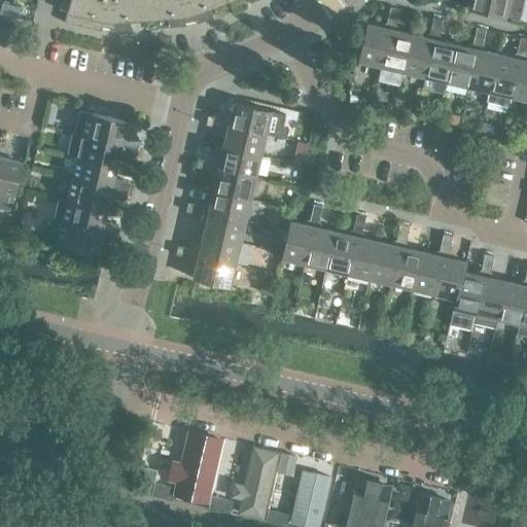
[(148,18),(146,0),(61,0),(59,9),(67,11),(65,22),(102,30),(112,31),(130,30),(129,19),(148,18)]
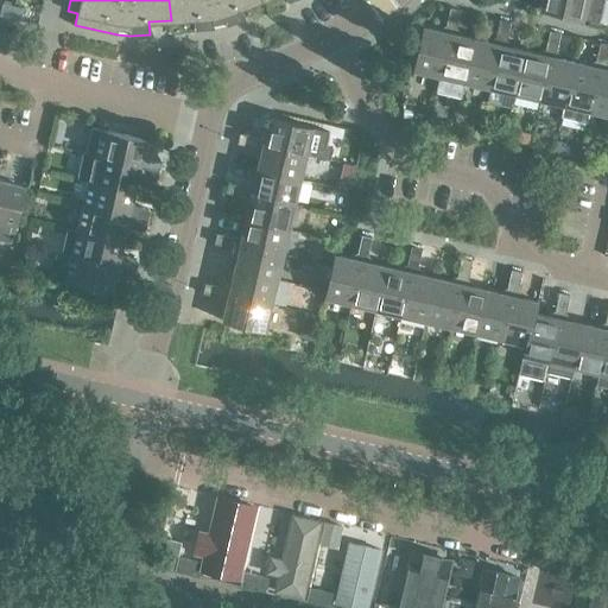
[(169,0),(171,20),(194,18),(194,31),(215,30),(227,27),(246,20),(241,7),(260,0),(169,0)]
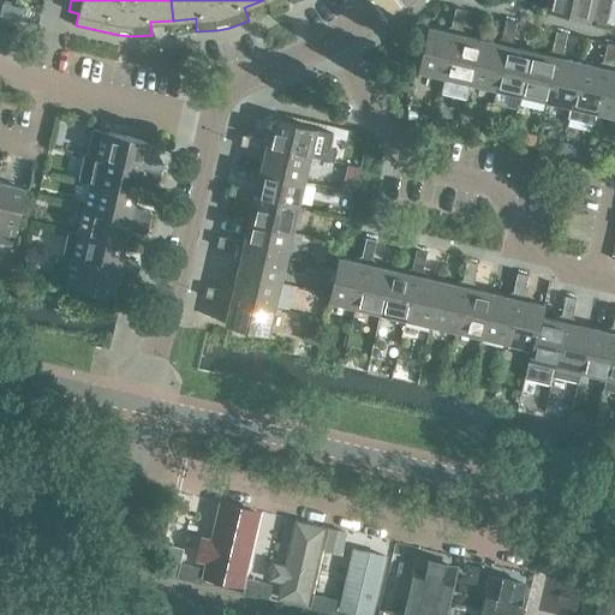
[(590,19),(593,0),(547,0),(545,9),(590,19)]
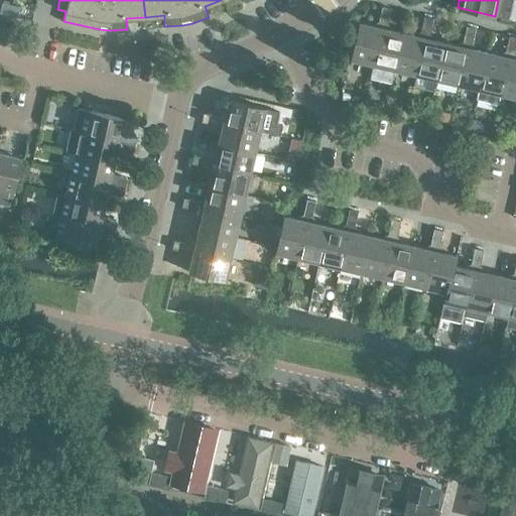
[(0,13),(10,15),(12,5),(2,3),(0,11),(0,13)]
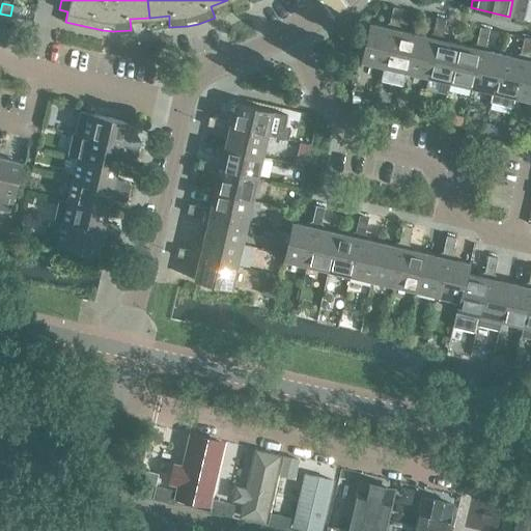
[(23,7),(12,5),(10,16),(20,19),(23,7)]
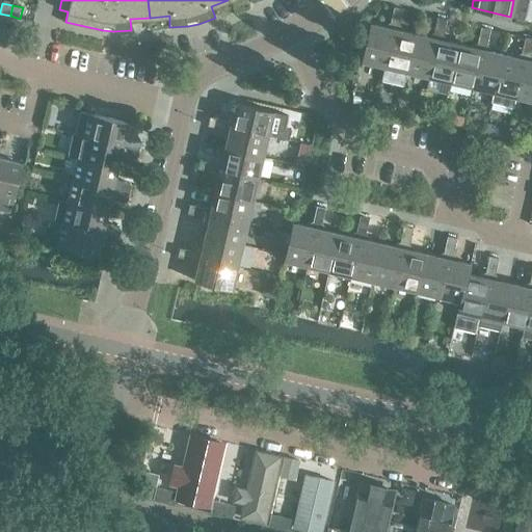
[(394,6),(392,18),(400,20),(403,8),(394,6)]
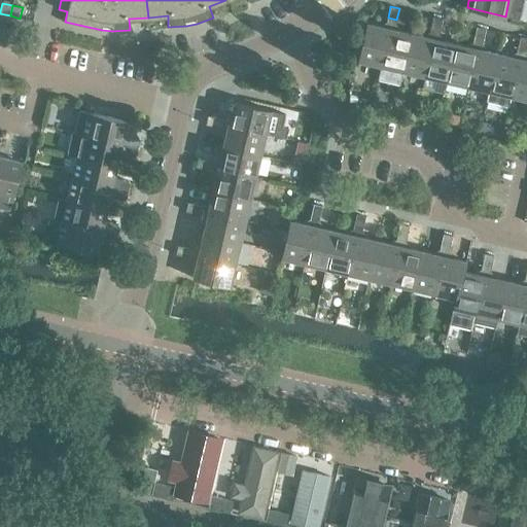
[(433,16),(431,27),(440,29),(443,19),(433,16)]
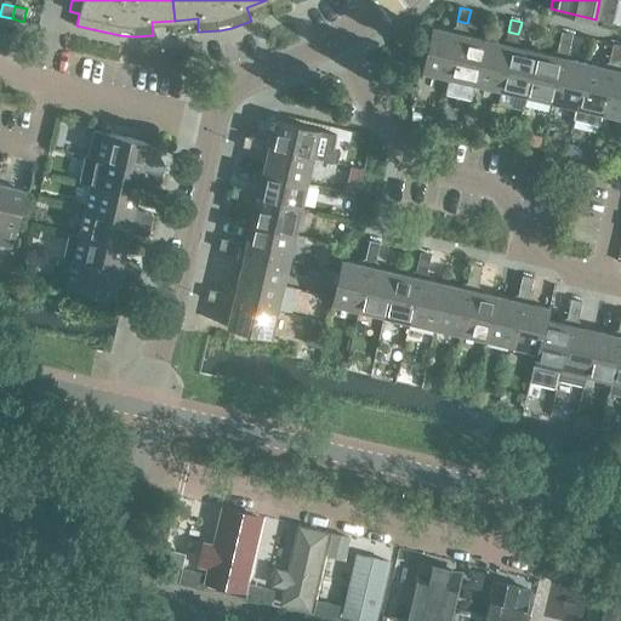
[(460,34),(465,35),(467,23),(457,21),(454,33),(433,28),(422,72),(449,78),(460,34)]
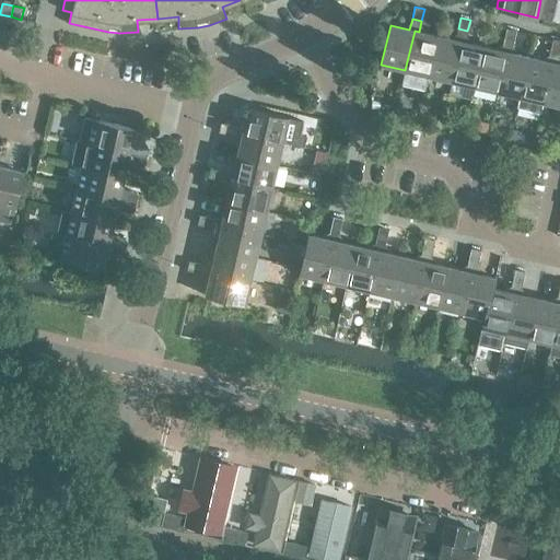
[(461,41),(465,42),(467,31),(458,28),(456,39),(438,36),(428,76),(451,81),(461,41)]
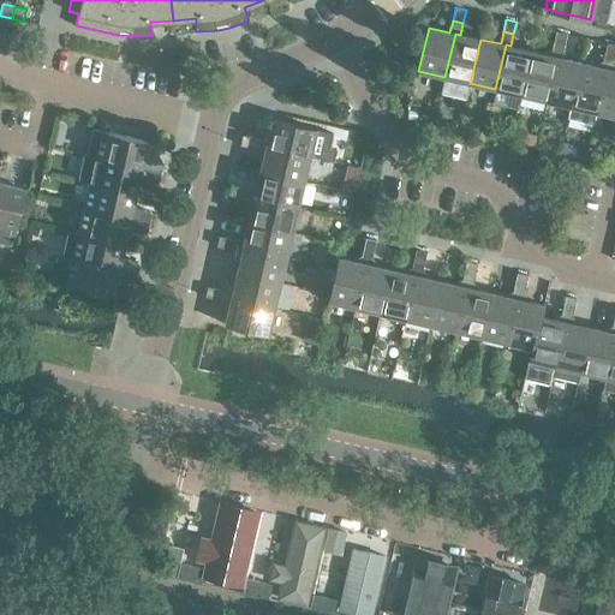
[(556,31),(554,43),(563,46),(567,34),(556,31)]
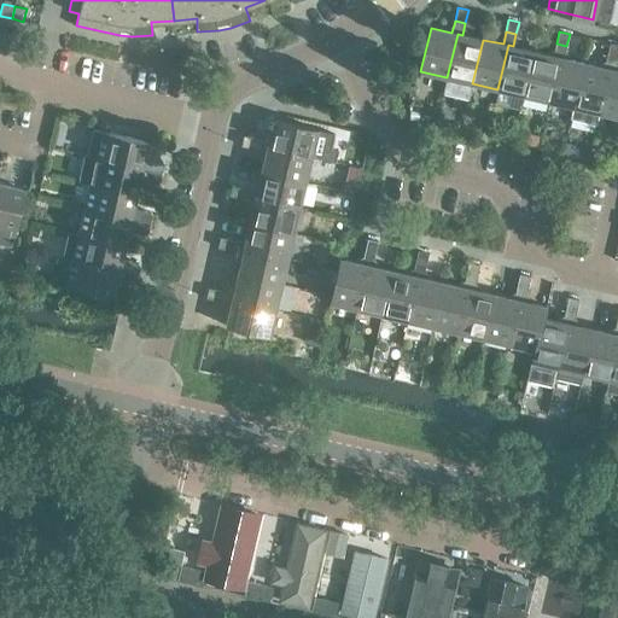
[(483,40),(462,35),(458,34),(447,77),(444,92),(468,98),(471,83),(472,83),(483,40)]
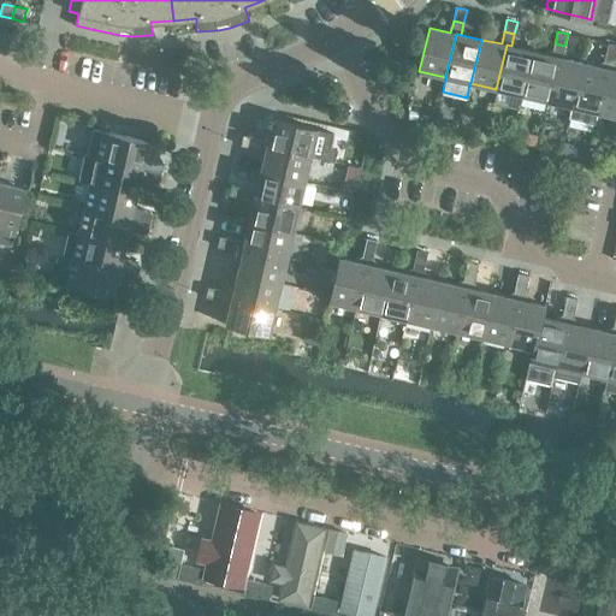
[(557,57),(562,58),(564,46),(555,43),(552,55),(532,51),(521,95),(546,101),(557,57)]
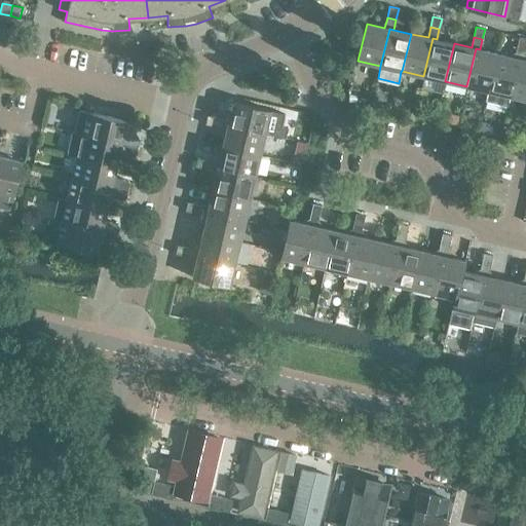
[(525,38),(519,37),(517,47),(525,49),(525,46),(525,38)]
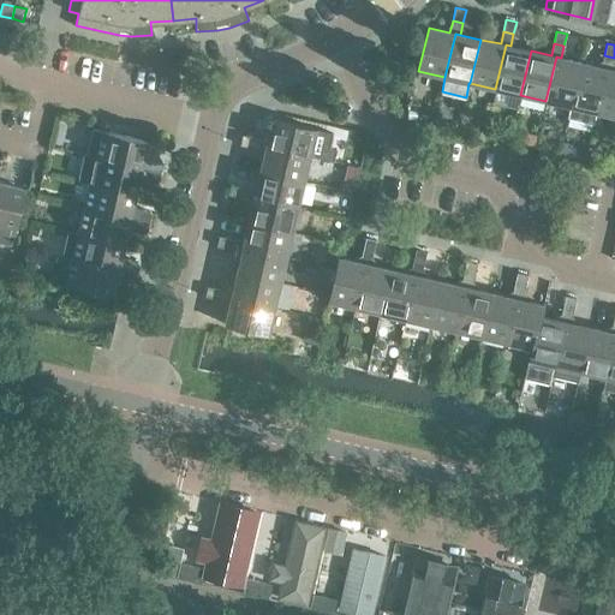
[(531,51),(511,46),(506,45),(495,89),(520,95),(531,51)]
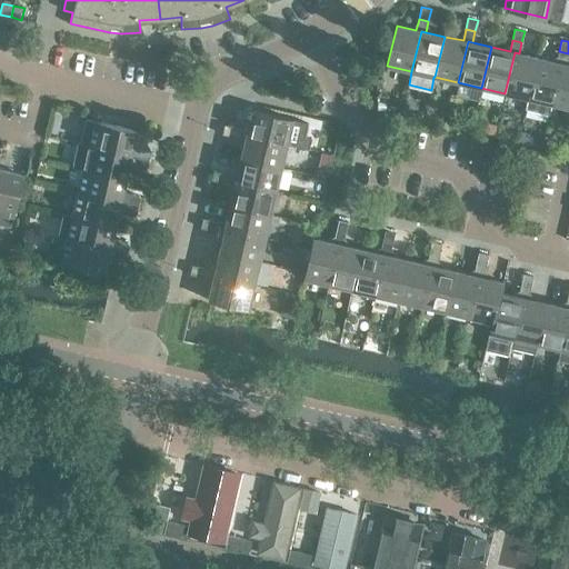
[(561,63),(566,65),(568,53),(559,51),(557,62),(538,58),(528,99),(551,105),(561,63)]
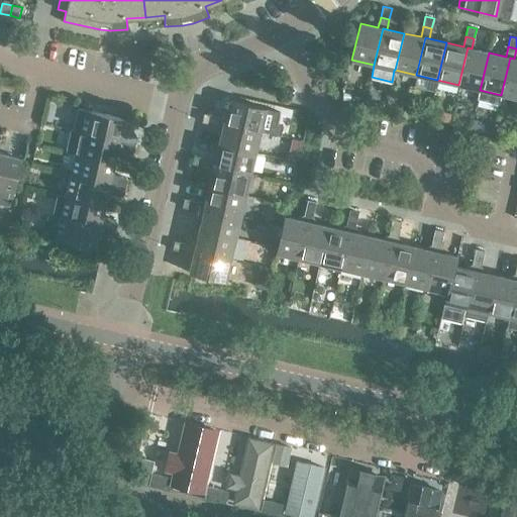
[(480,90),(489,53),(472,48),(468,47),(458,85),(480,90)]
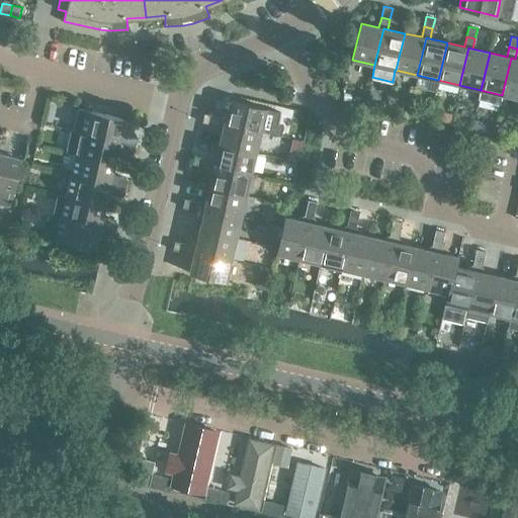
[(517,59),(515,59),(511,58),(502,95),(517,98),(517,59)]
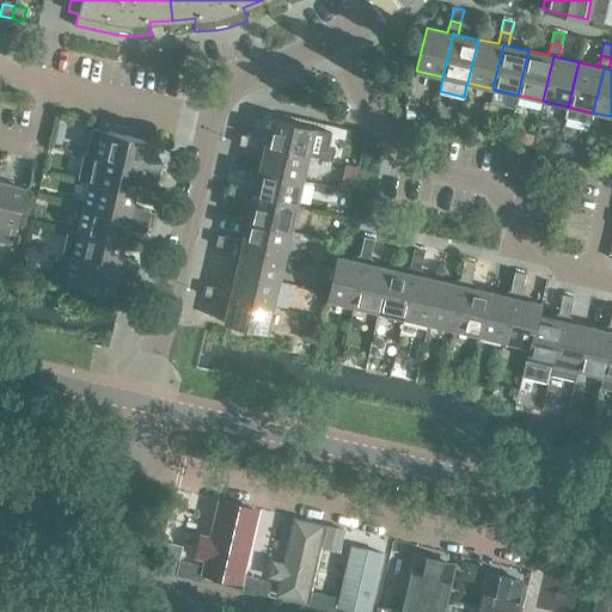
[(270,118),(265,140),(264,145),(308,155),(332,160),(335,150),(328,148),(331,133),(270,118)]
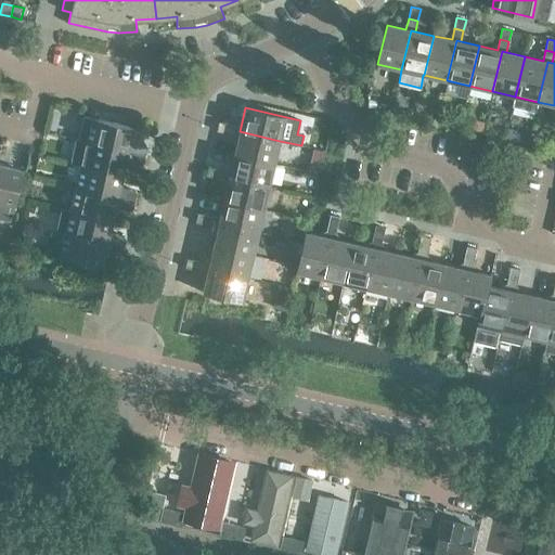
[(130,146),(131,141),(134,128),(84,116),(78,140),(145,155),(147,147),(146,145),(137,142),(134,149),(130,146)]
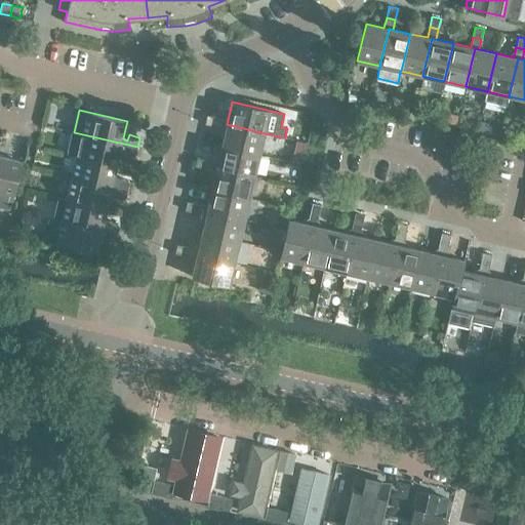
[(215,126),(217,118),(207,115),(205,124),(215,126)]
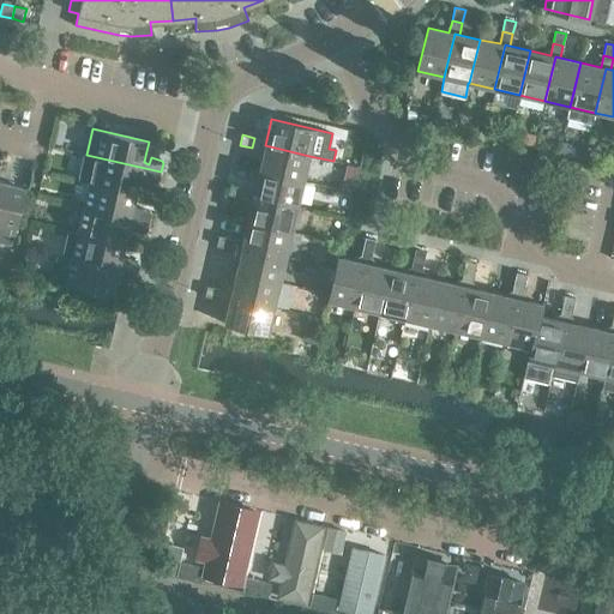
[(304,181),(309,156),(265,145),(266,140),(254,138),(252,148),(264,151),(260,170),(304,181)]
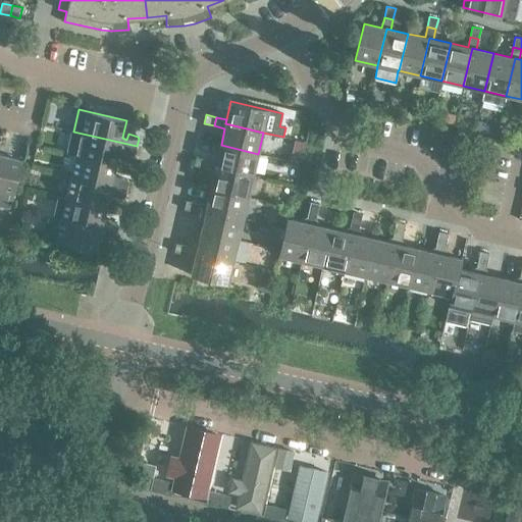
[(136,154),(137,146),(73,132),(68,153),(76,155),(116,164),(120,147),(124,148),(123,153),(133,155),(136,154)]
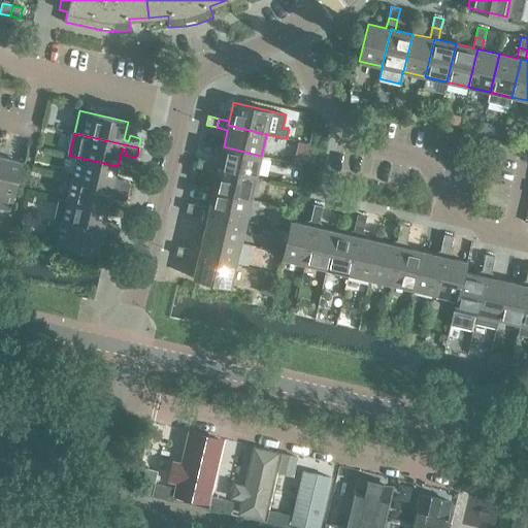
[(299,141),(294,163),(303,165),(308,143),(299,141)]
